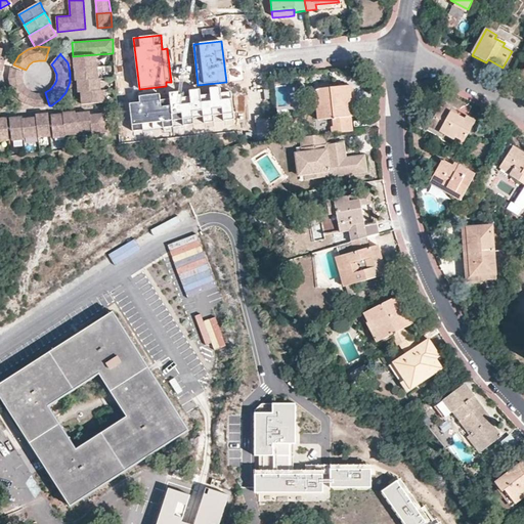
[(97,54),(73,56),(74,58),(74,61),(74,63),(75,69),(86,68),(98,67),(97,54)]
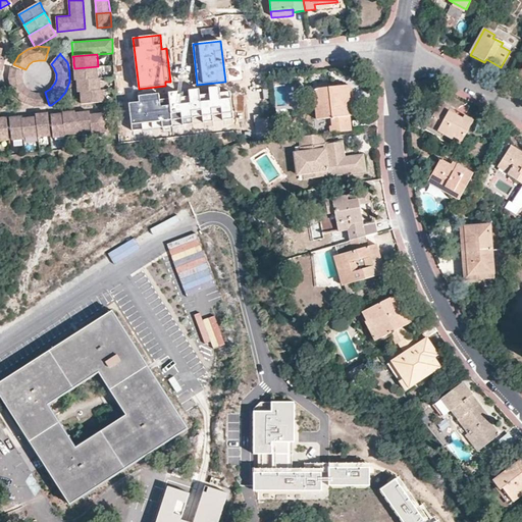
[(98,66),(86,67),(74,68),(74,76),(75,81),(76,81),(89,79),(99,77),(98,66)]
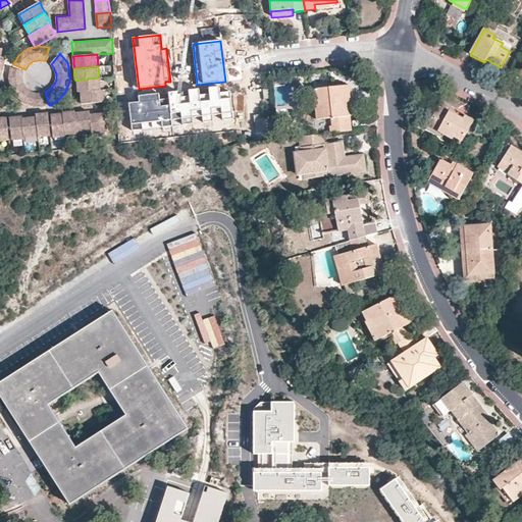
[(28,88),(28,87),(24,84),(24,83),(23,79),(23,76),(24,71),(11,67),(10,68),(9,79),(11,89),(17,97),(25,103),(36,107),(46,106),(43,92),(38,93),(37,93),(33,91),(32,91),(28,88)]
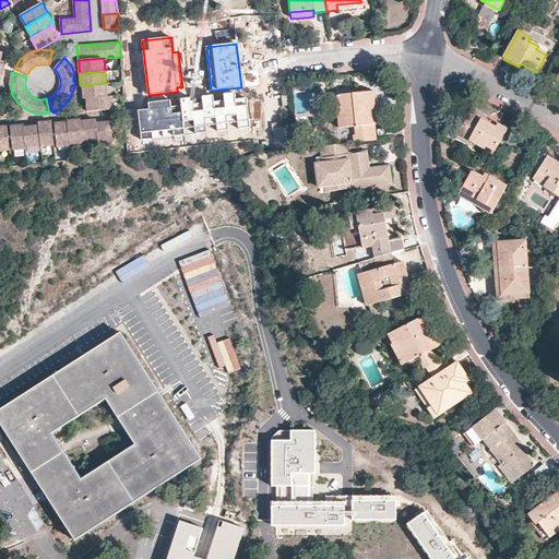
[(106,83),(95,84),(82,86),(83,94),(83,98),(86,98),(98,98),(109,96),(108,83),(106,83)]
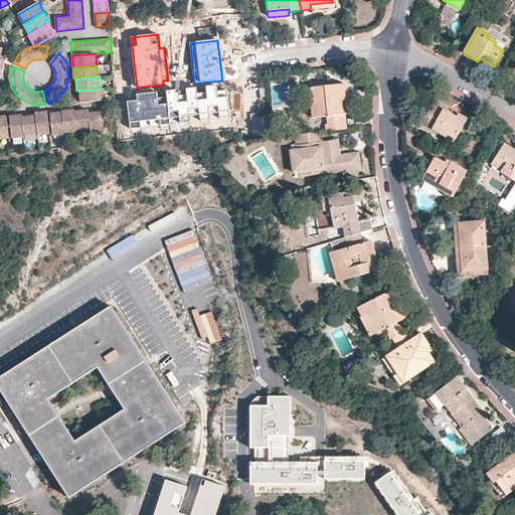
[(326,125),(326,132),(347,130),(346,123),(345,114),(348,114),(347,102),(346,102),(345,93),(346,93),(345,84),(310,89),(311,102),(317,102),(319,118),(327,117),(328,125),(326,125)]
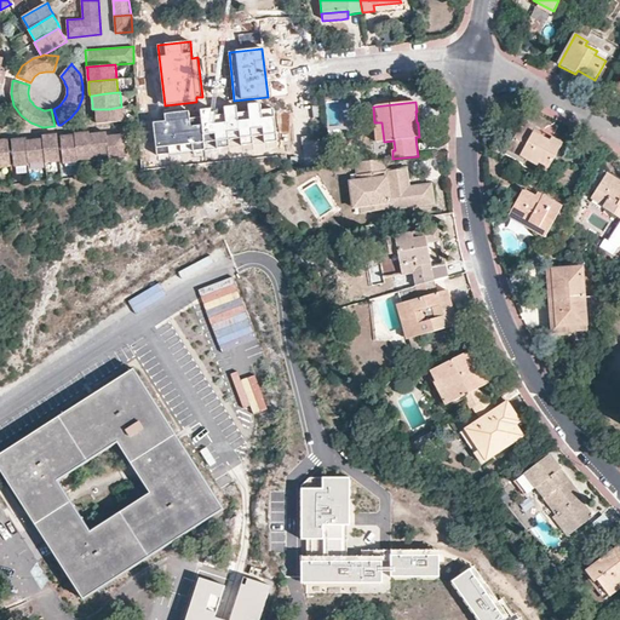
[(159,155),(277,142),(274,108),(262,110),(260,103),(247,104),(248,112),(237,113),(236,107),(223,108),(224,114),(213,115),(213,109),(201,110),(201,118),(189,119),(189,113),(164,115),(165,121),(155,122),(159,155)]
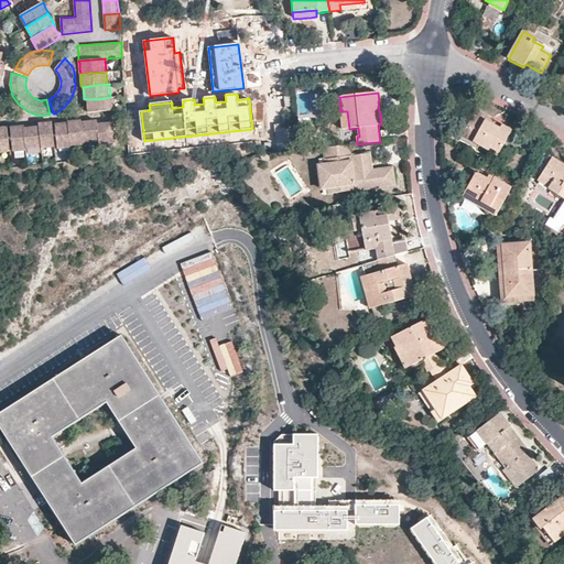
[(110,97),(99,99),(87,99),(87,107),(88,112),(114,110),(112,97),(110,97)]
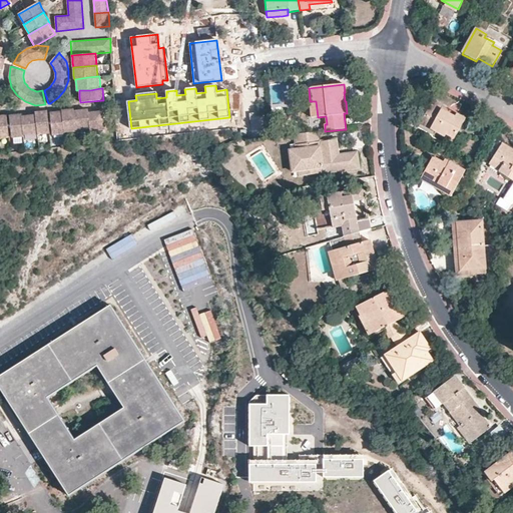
[(432,101),(431,104),(453,117),(455,113),(452,111),(432,101)]
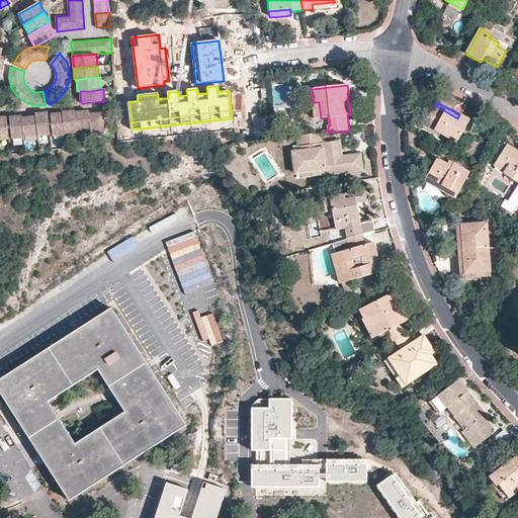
[(456,143),(469,119),(459,114),(457,118),(435,105),(428,115),(431,117),(426,125),(456,143)]
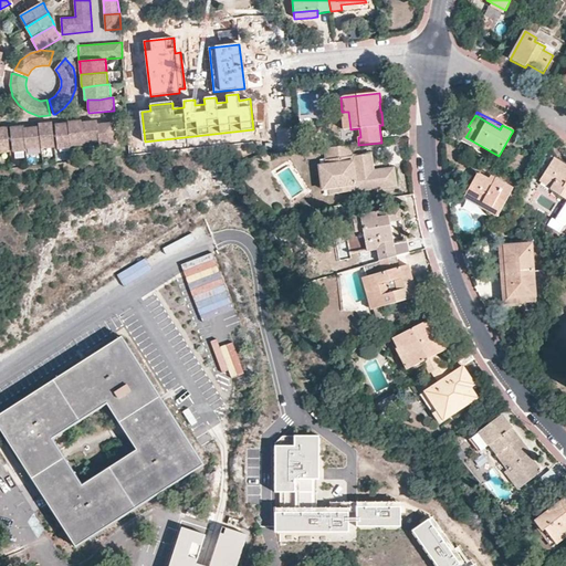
[(82,122),(82,119),(75,121),(69,122),(69,123),(72,148),(85,146),(84,144),(82,122)]
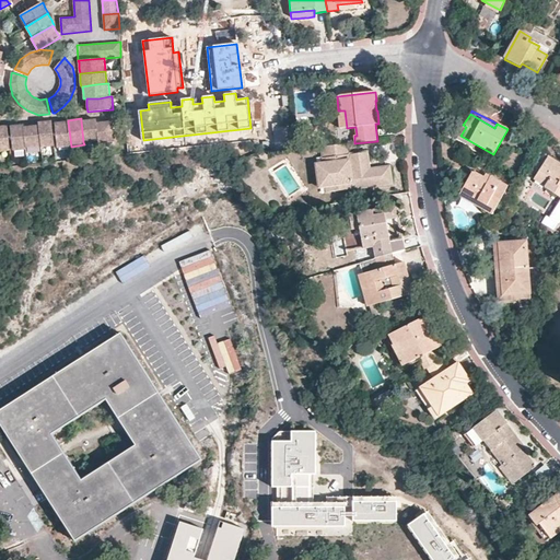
[(96,123),(96,119),(90,119),(88,120),(84,120),(81,120),(83,142),(98,140),(96,123)]
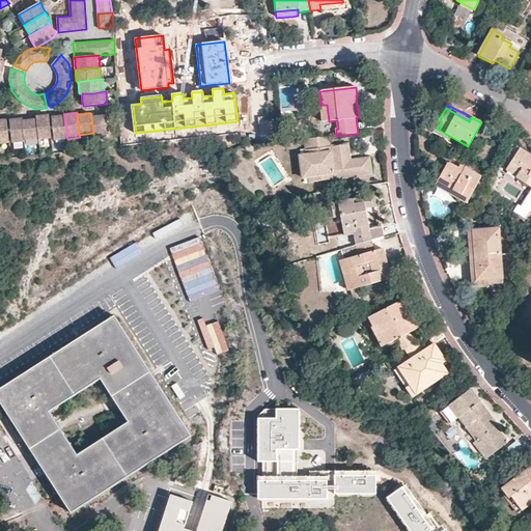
[(52,139),(50,114),(43,115),(36,116),(36,118),(38,138),(39,140),(52,139)]
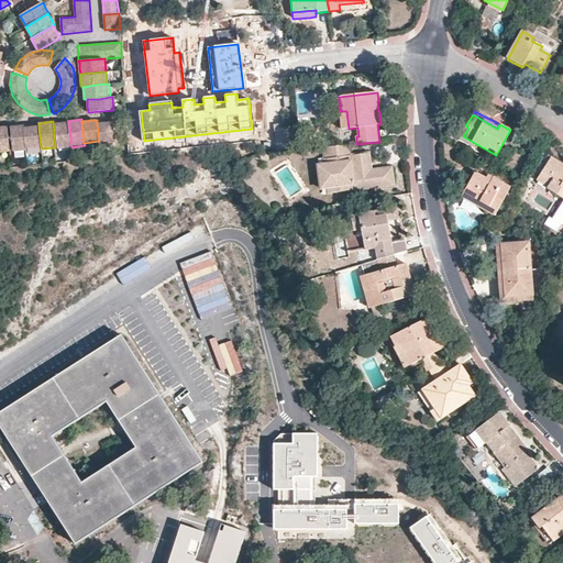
[(116,143),(113,121),(106,122),(97,123),(99,141),(99,145),(116,143)]
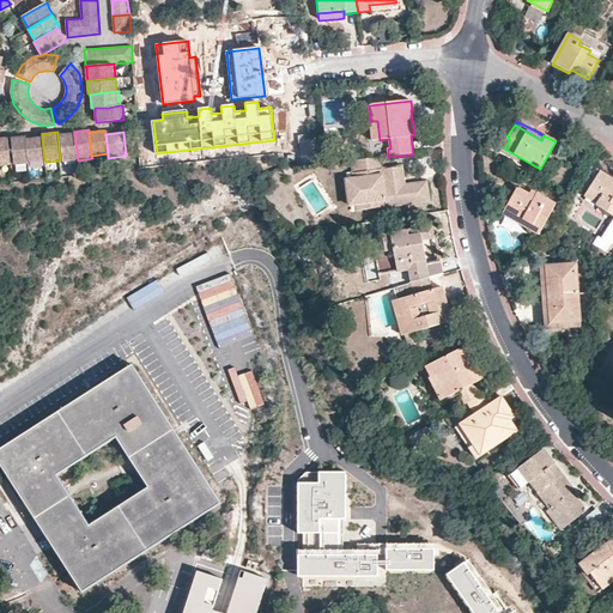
[(78,161),(74,133),(67,133),(60,134),(64,163),(78,161)]
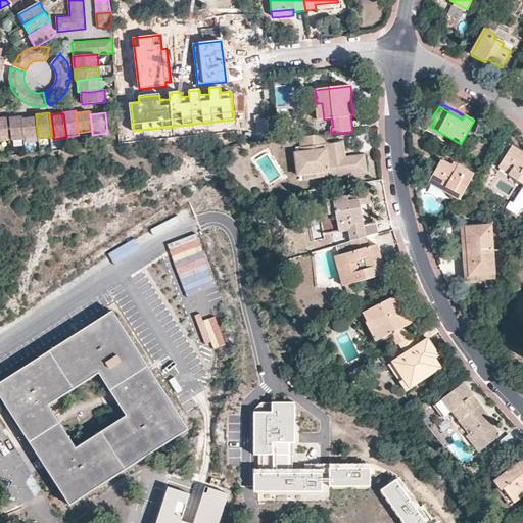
[(24,138),(21,119),(21,115),(15,116),(10,117),(12,141),(25,140),(24,138)]
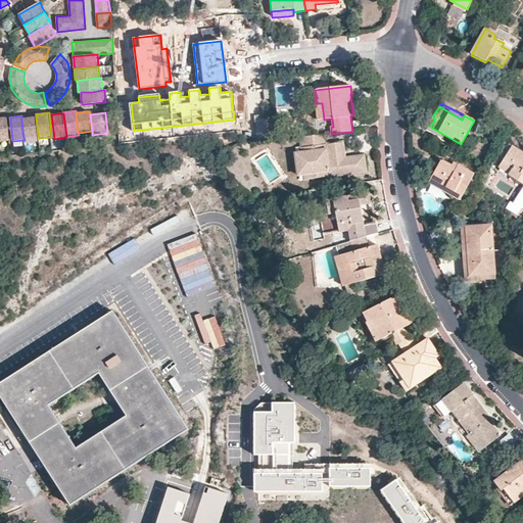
[(0,141),(10,141),(7,116),(1,117),(0,117),(0,141)]
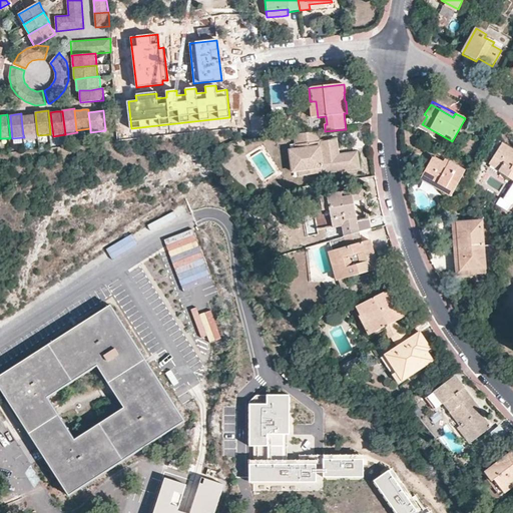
[(27,115),(21,116),(23,135),(37,133),(35,114),(32,114),(30,115),(27,115)]
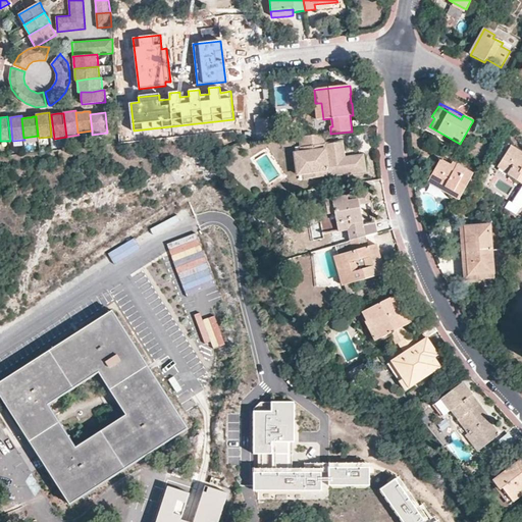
[(343,142),(325,144),(324,135),(299,137),(301,148),(299,148),(300,152),(293,153),(296,177),(303,176),(303,180),(366,171),(364,155),(345,157),(343,142)]
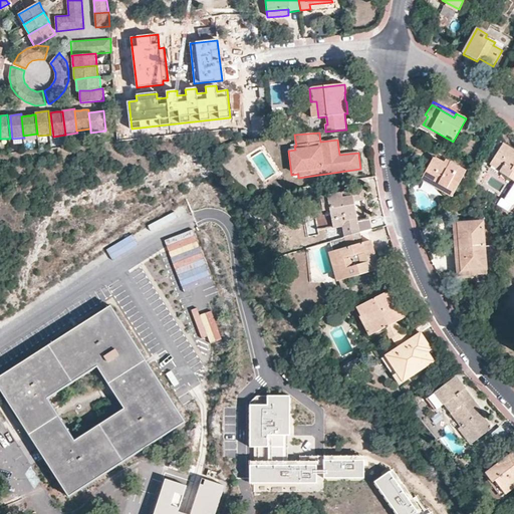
[(513,151),(502,145),(490,165),(501,171),(500,173),(513,180),(513,151)]
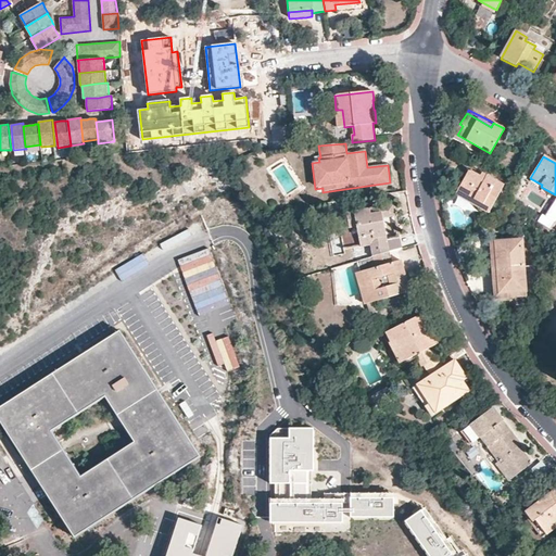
[(489,213),(504,185),(471,167),(466,176),(458,190),(483,204),(481,209),(489,213)]
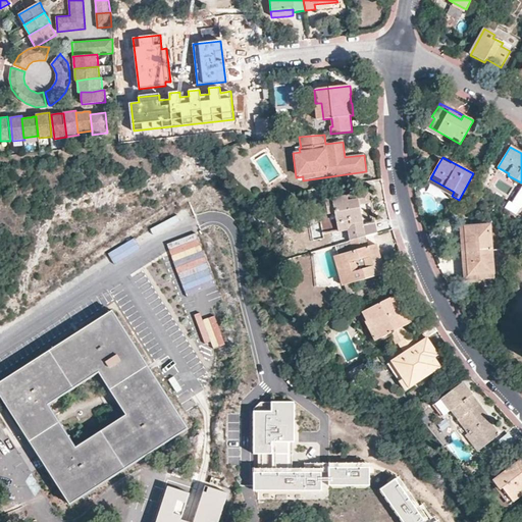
[(454,192),(430,178),(427,185),(458,201),(459,200),(452,196),(454,192)]
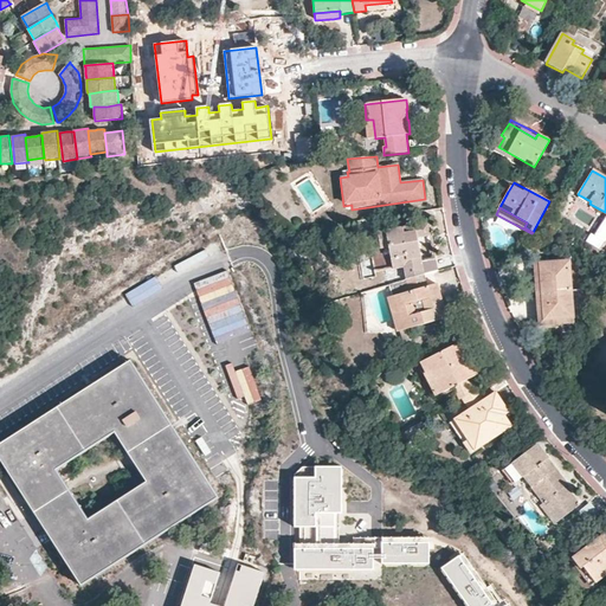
[(403,268),(406,279),(423,275),(420,263),(437,259),(432,240),(427,223),(376,234),(380,249),(371,251),(376,274),(403,268)]
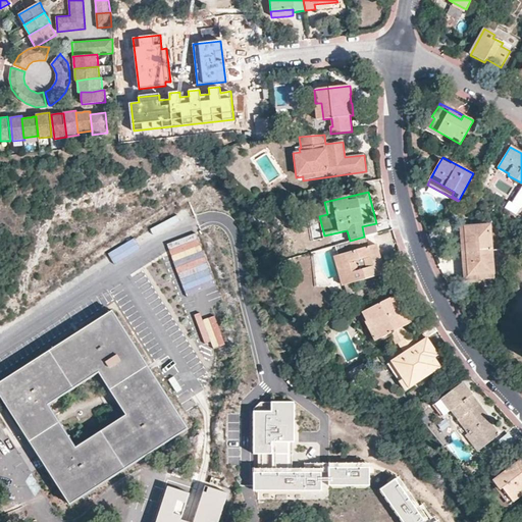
[(494,274),(490,225),(464,226),(469,275),(494,274)]
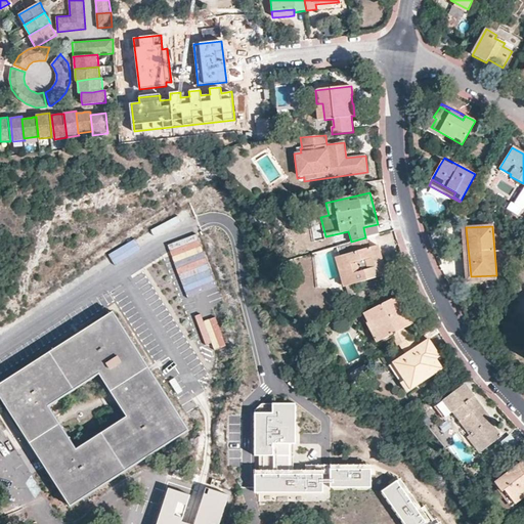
[(496,279),(496,275),(471,276),(466,227),(462,228),(466,273),(466,280),(496,279)]
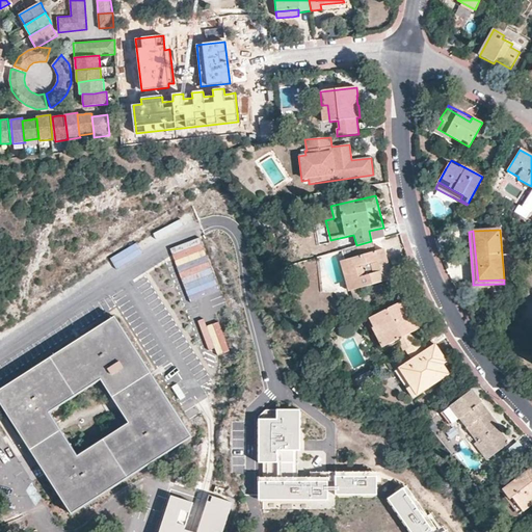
[(371,241),(356,245),(343,249),(346,260),(354,289),(392,280),(386,254),(384,249),(374,253),(371,241)]
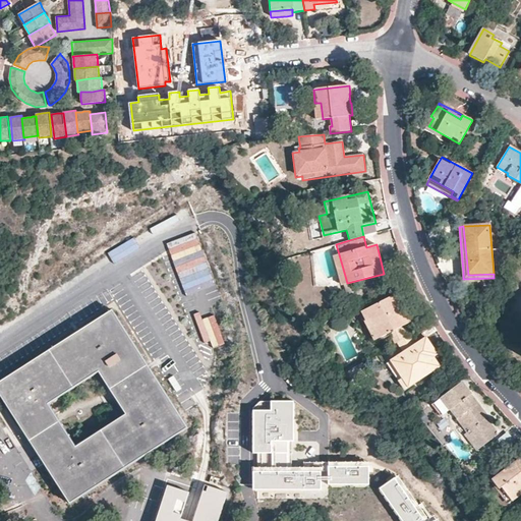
[(390,333),(396,344),(398,342),(408,336),(403,326),(410,323),(402,306),(396,293),(362,310),(377,339),(390,333)]
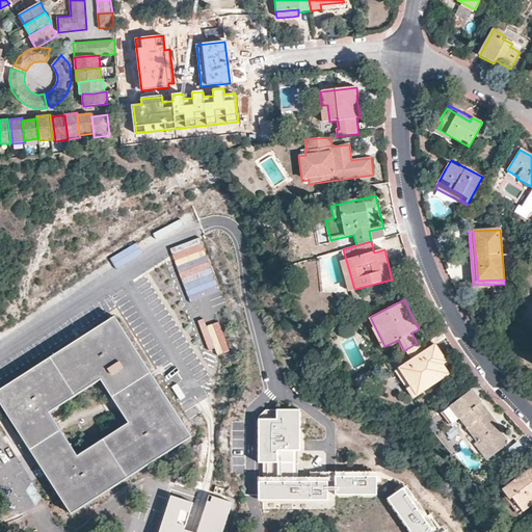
[(191,437),(181,420),(151,371),(114,315),(0,388),(0,403),(8,416),(72,514),(191,437)]
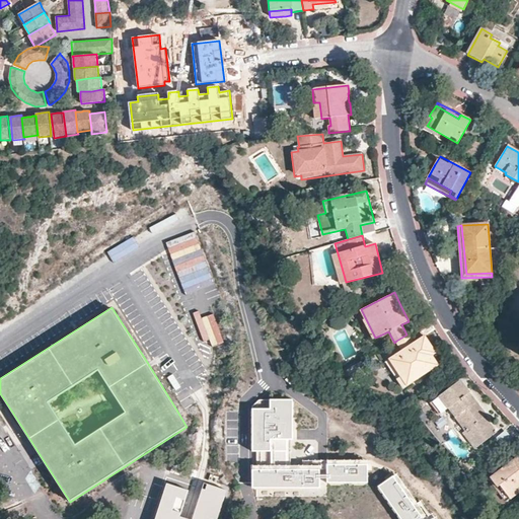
[(406,335),(396,341),(401,351),(388,359),(398,375),(403,373),(409,382),(420,375),(418,372),(427,367),(429,369),(437,364),(431,354),(435,351),(431,345),(426,348),(420,339),(414,343),(408,334),(406,335)]
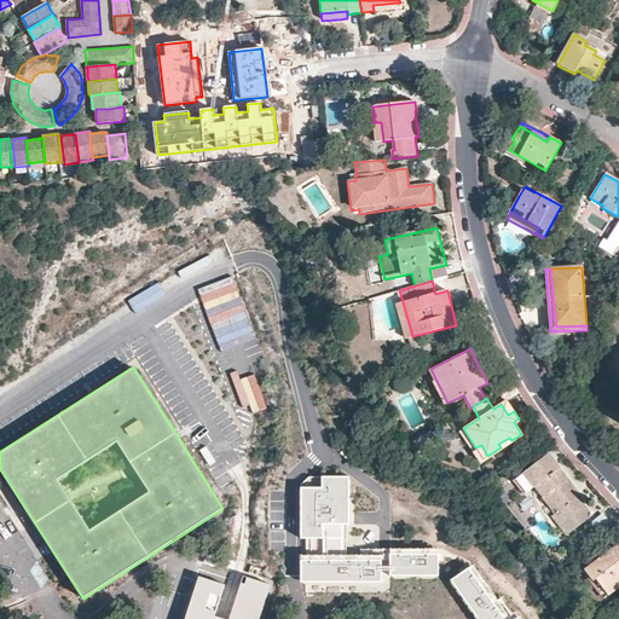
[(508,400),(501,404),(508,415),(514,411),(513,409),(508,400)]
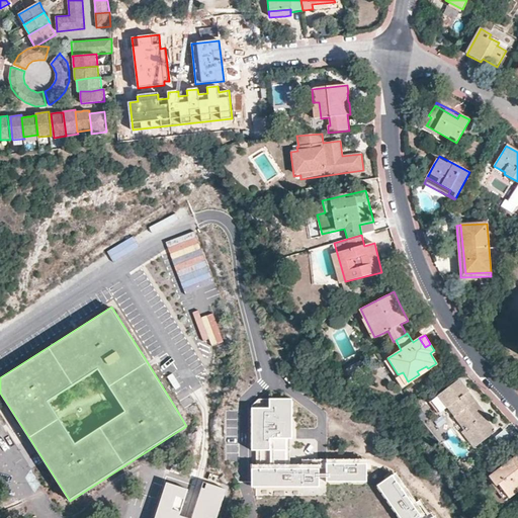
[(419,374),(428,368),(426,366),(417,371),(419,374)]
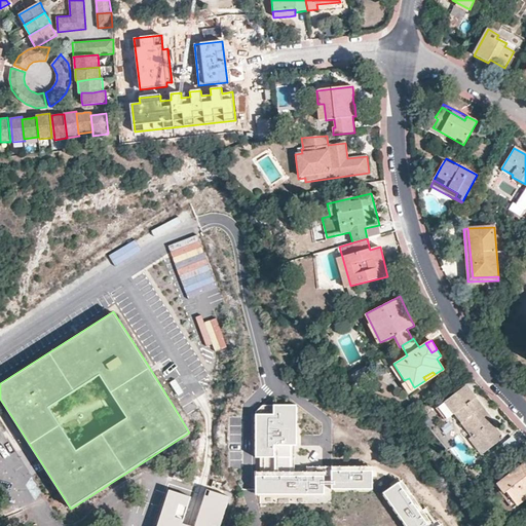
[(410,389),(414,387),(409,378),(404,380),(410,389)]
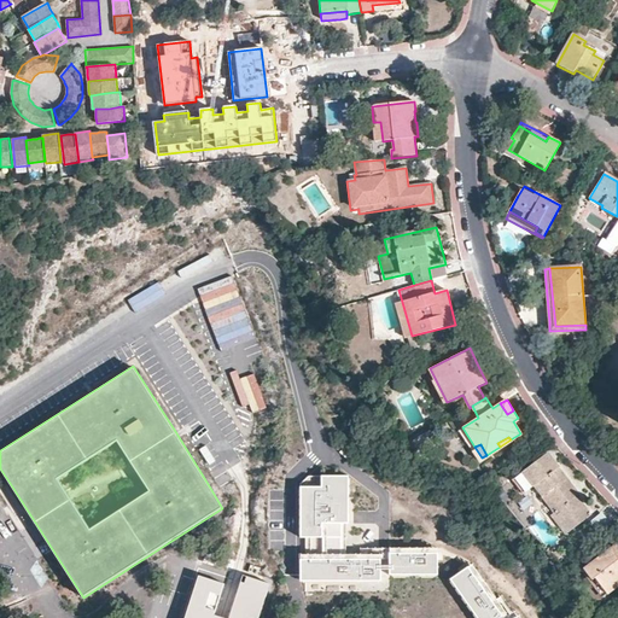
[(575,488),(548,453),(512,479),(522,493),(532,485),(555,513),(558,512),(571,529),(592,514),(577,495),(578,493),(575,488)]
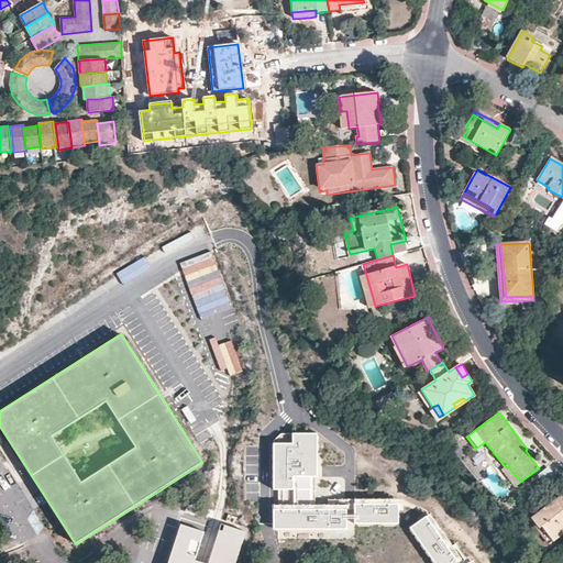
[(322,478),(321,433),(296,433),(296,448),(278,448),(278,492),(296,492),(296,478),(317,478),(322,478)]
